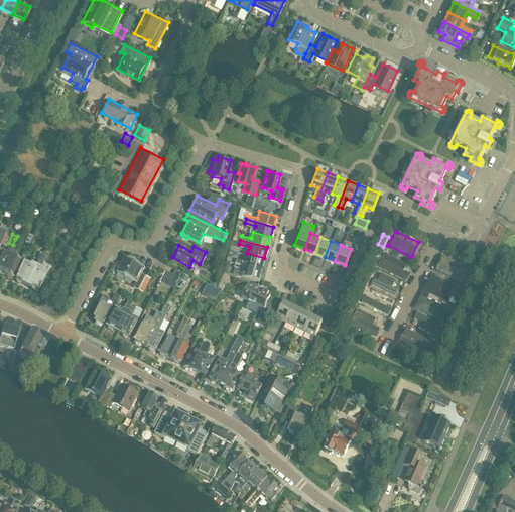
[(0,270),(1,271),(8,254),(11,248),(8,247),(5,253),(0,250),(0,270)]
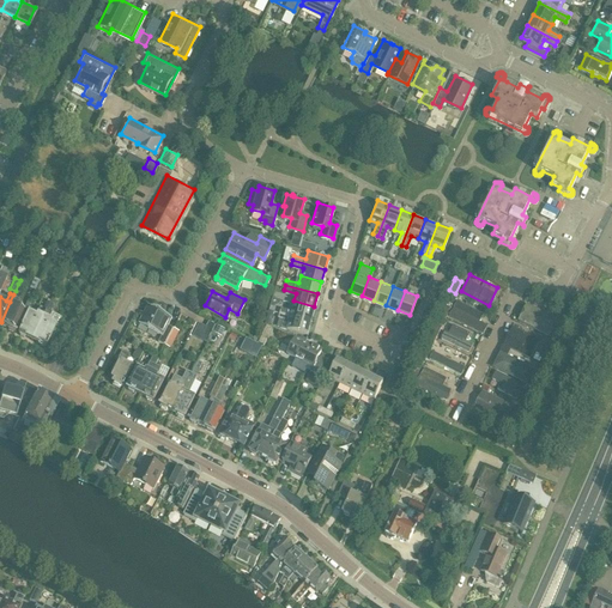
[(10,302),(1,322),(5,324),(6,326),(10,327),(12,327),(14,328),(23,308),(13,303),(17,296),(13,295),(10,302)]
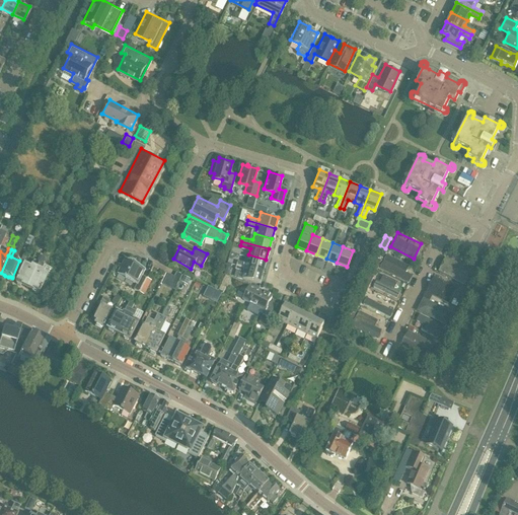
[(42,261),(45,253),(40,251),(37,258),(42,261)]
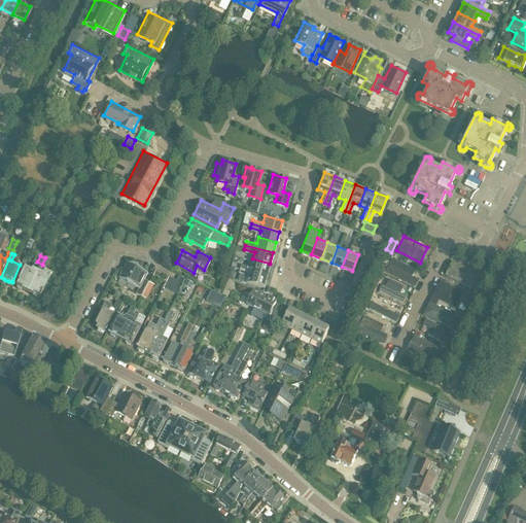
[(382,257),(377,268),(382,271),(387,260),(382,257)]
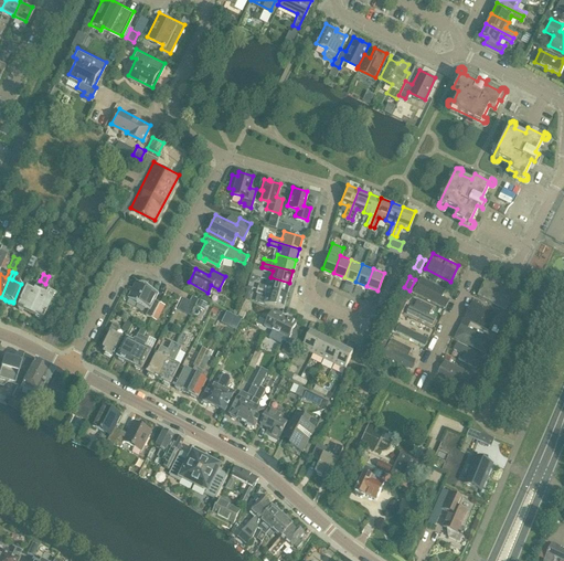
[(286,294),(289,283),(270,277),(268,284),(258,281),(256,286),(286,294)]
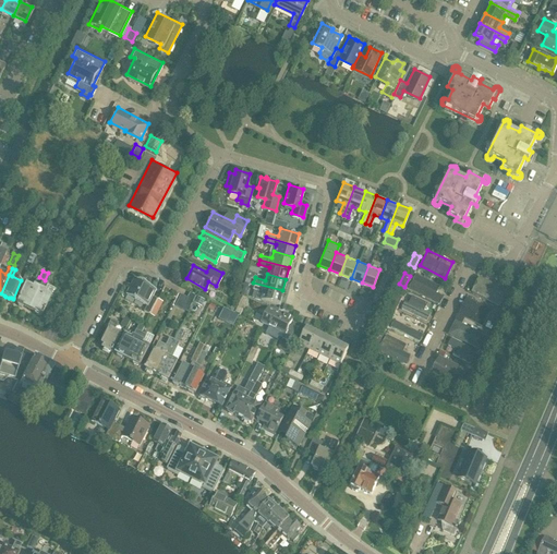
[(416,274),(410,287),(438,300),(445,287),(416,274)]
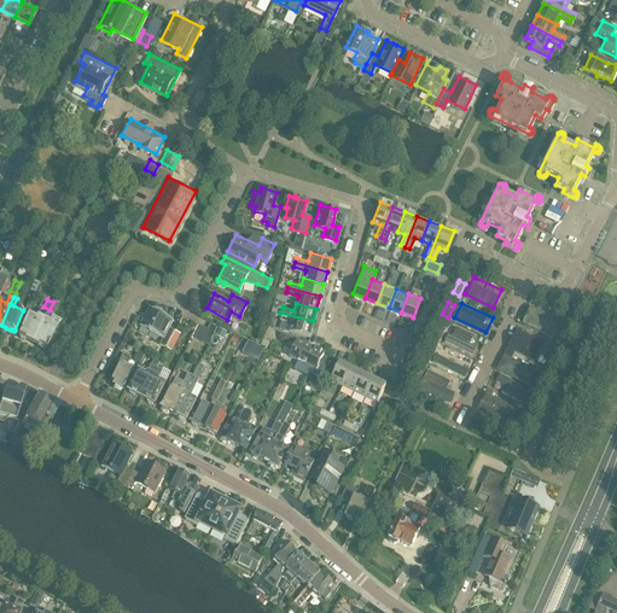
[(562,317),(533,304),(524,321),(552,336),(562,317)]
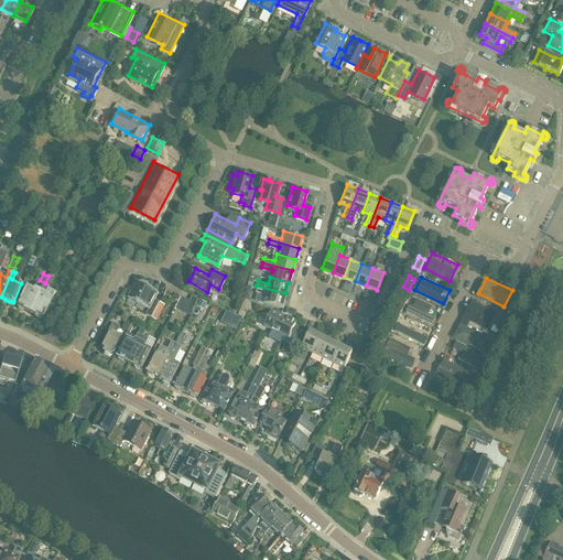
[(28,309),(41,282),(35,279),(31,287),(24,283),(14,303),(15,303),(17,305),(20,308),(22,307),(28,309)]
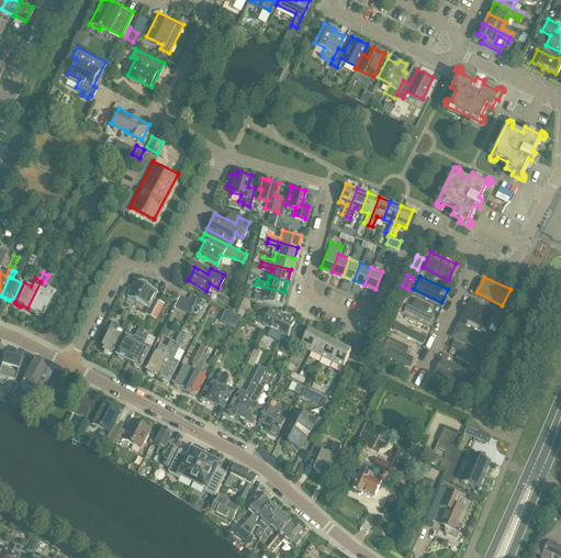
[(143,283),(134,279),(126,293),(135,298),(135,299),(147,304),(144,311),(150,314),(153,309),(158,298),(153,296),(156,289),(157,289),(143,281),(143,283)]
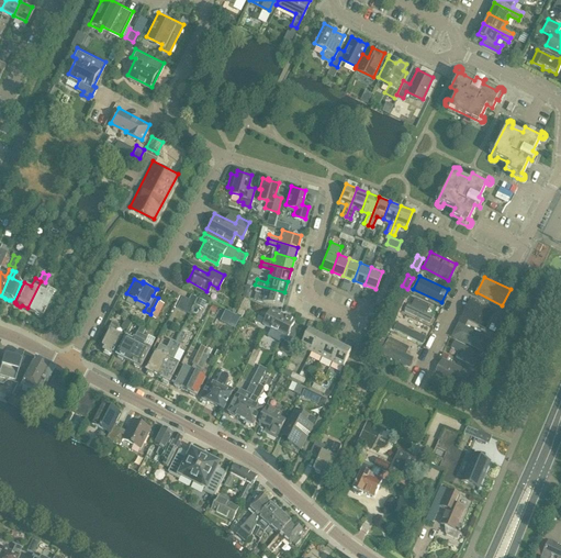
[(54,287),(41,281),(27,308),(33,311),(33,313),(37,314),(38,313),(41,314),(54,287)]
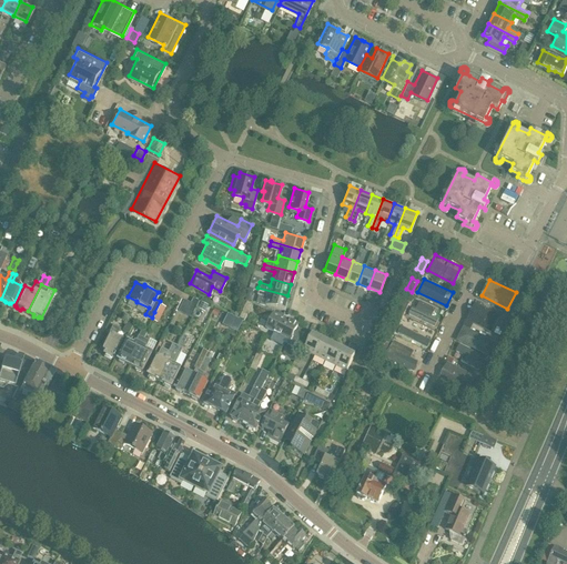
[(284,308),(287,295),(257,288),(256,292),(262,293),(260,301),(262,301),(265,302),(284,308)]
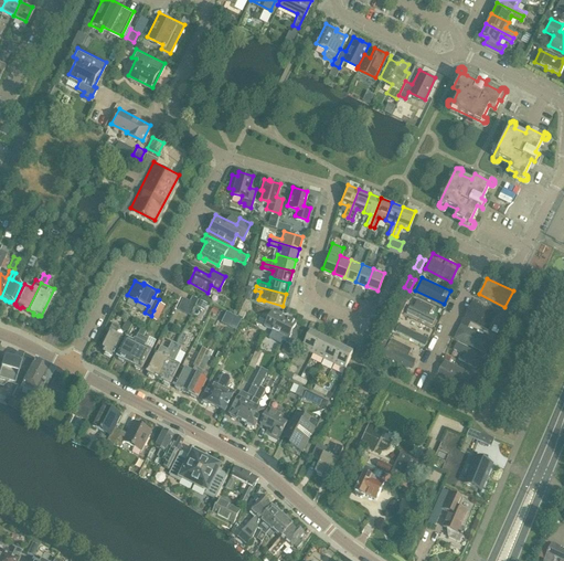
[(511,299),(518,303),(520,297),(523,292),(517,288),(514,294),(511,299)]
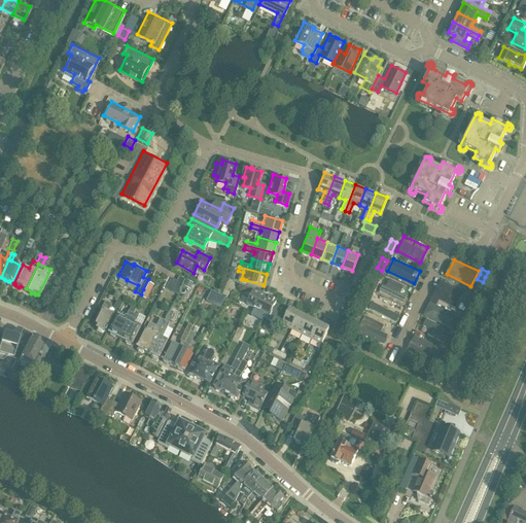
[(179,273),(173,284),(179,287),(184,276),(179,273)]
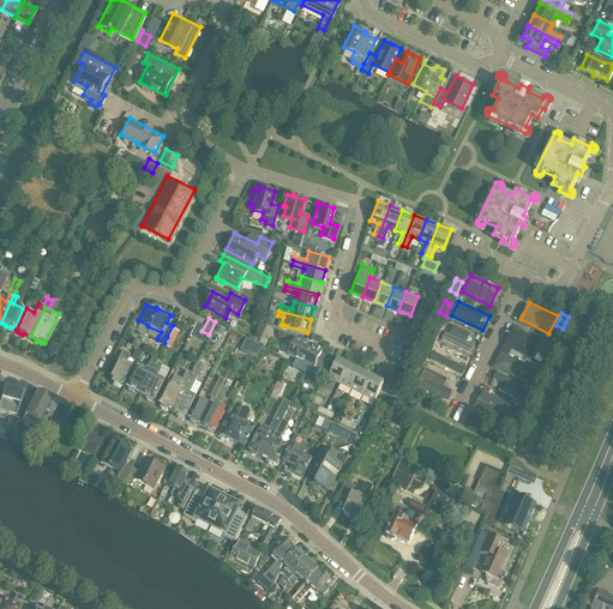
[(217,321),(214,326),(217,327),(224,331),(227,326),(217,321)]
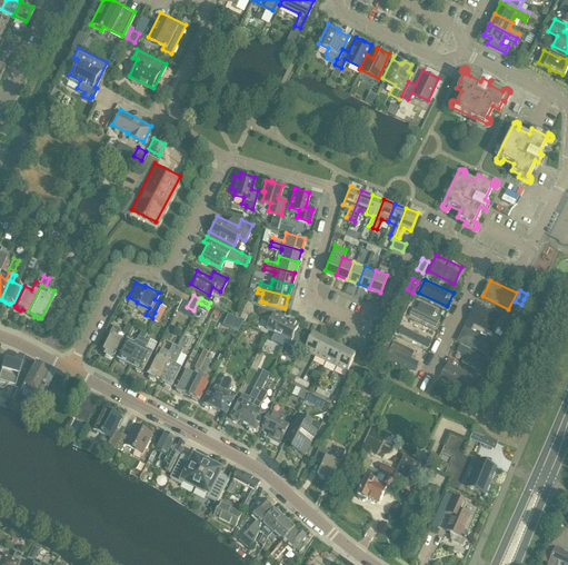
[(409,301),(402,298),(397,309),(398,309),(404,311),(409,301)]
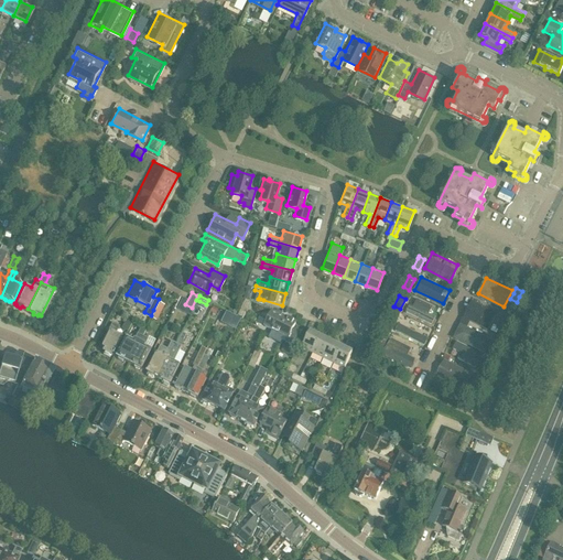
[(501,310),(472,295),(464,313),(493,327),(501,310)]
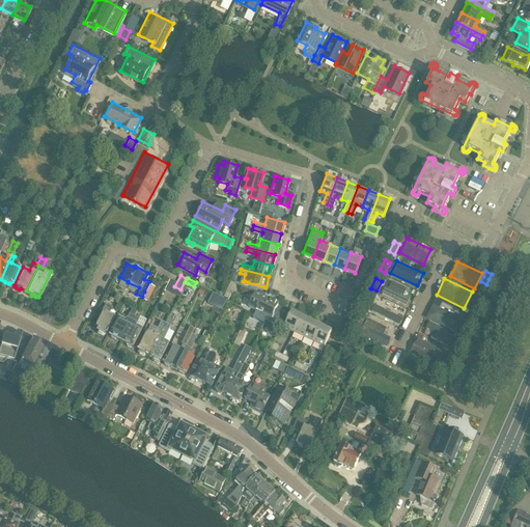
[(386,285),(383,292),(407,304),(411,297),(405,294),(408,286),(393,280),(389,287),(386,285)]
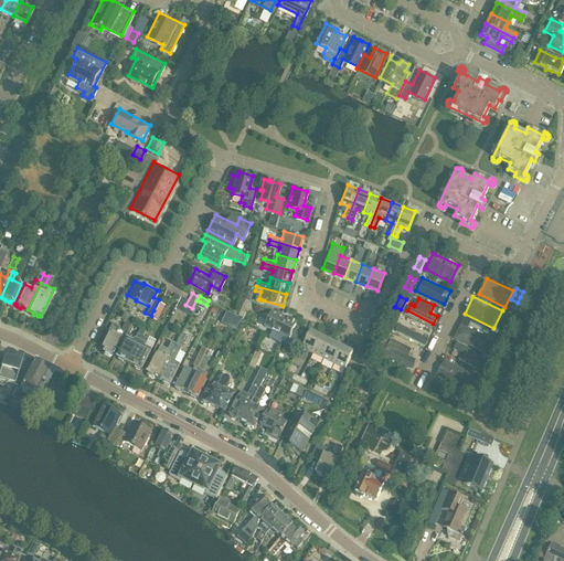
[(158,313),(163,302),(159,299),(153,310),(158,313)]
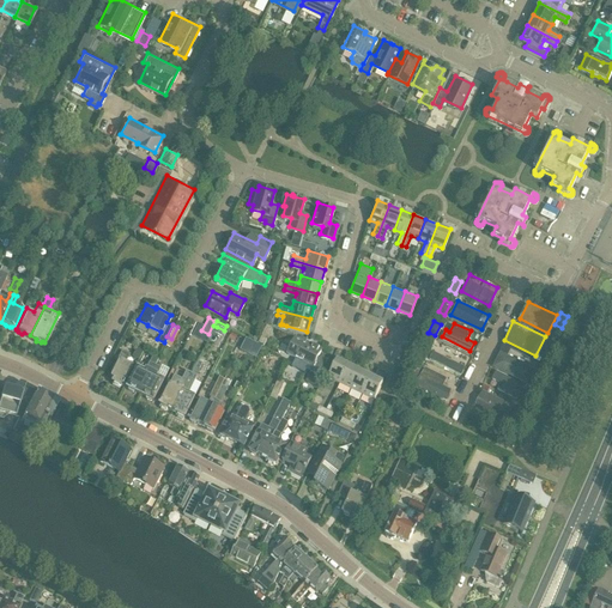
[(311,363),(309,368),(322,375),(323,372),(317,369),(323,356),(317,353),(321,346),(309,340),(309,342),(304,340),(306,336),(295,333),(286,350),(311,363)]
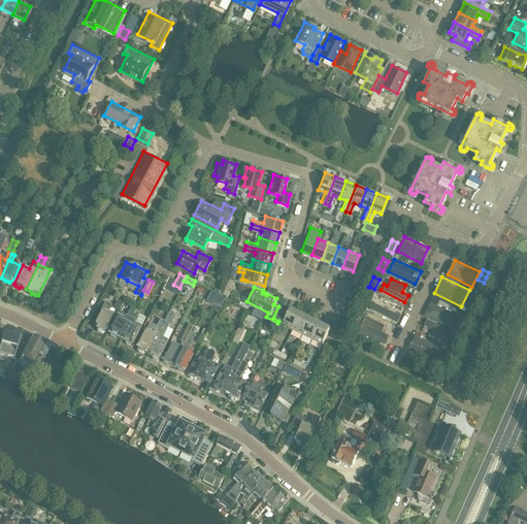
[(473,288),(468,298),(474,301),(480,291),(473,288)]
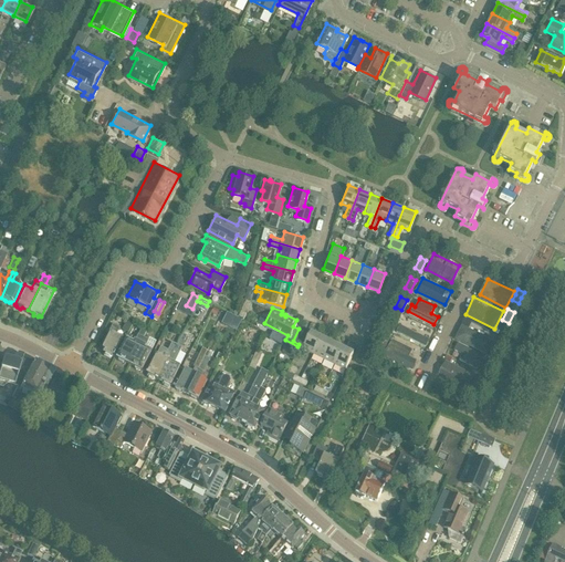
[(226,310),(222,316),(232,321),(237,324),(240,318),(226,310)]
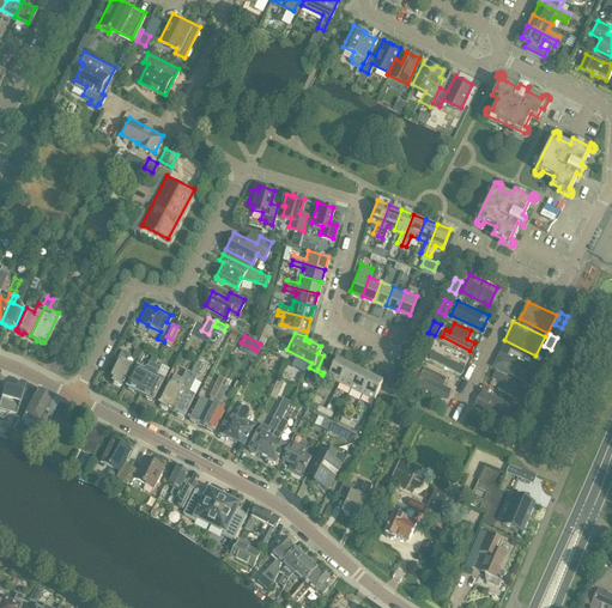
[(138,356),(144,344),(138,340),(132,353),(138,356)]
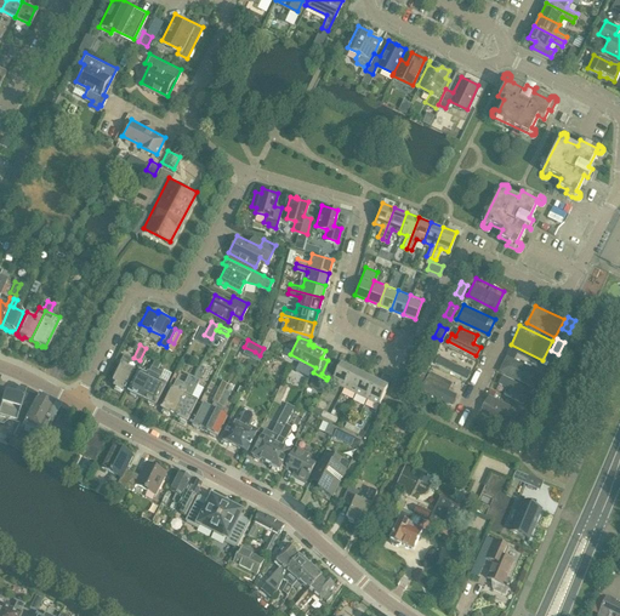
[(436,349),(428,347),(424,359),(430,361),(436,349)]
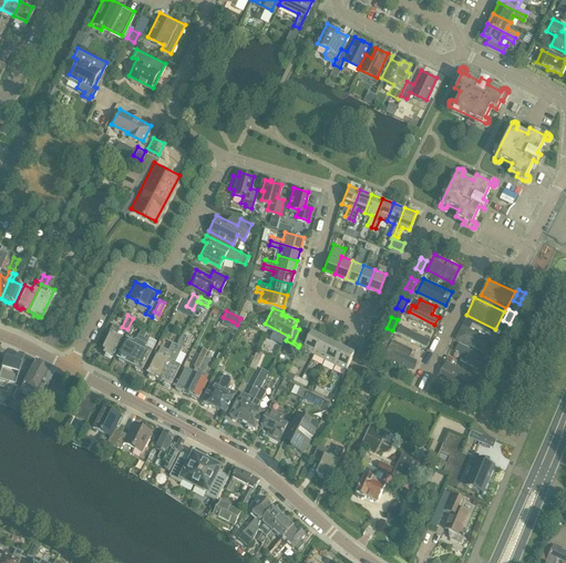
[(433,333),(402,319),(398,331),(428,345),(433,333)]
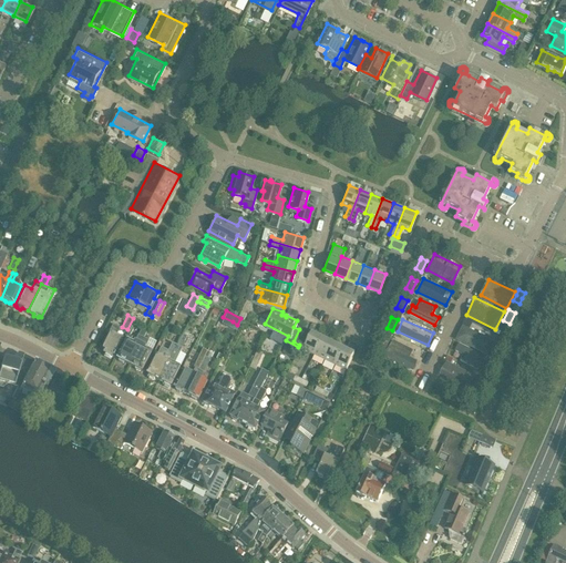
[(114,323),(102,348),(104,349),(104,350),(111,355),(112,352),(114,354),(122,337),(114,333),(119,325),(114,323)]
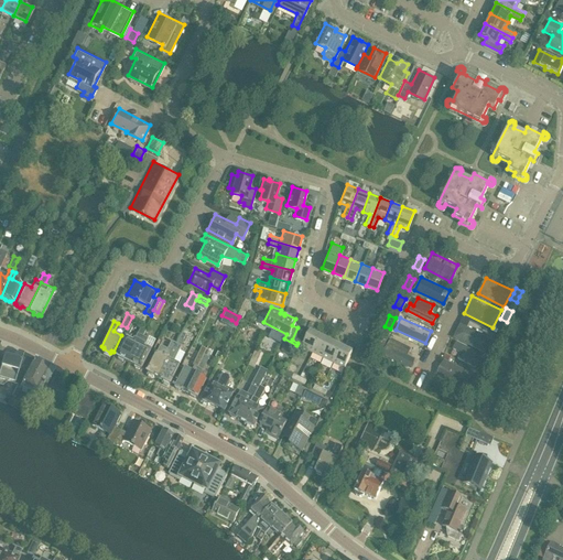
[(122,357),(128,361),(142,333),(147,324),(141,322),(132,338),(126,335),(116,354),(118,355),(118,356),(121,358),(122,357)]
